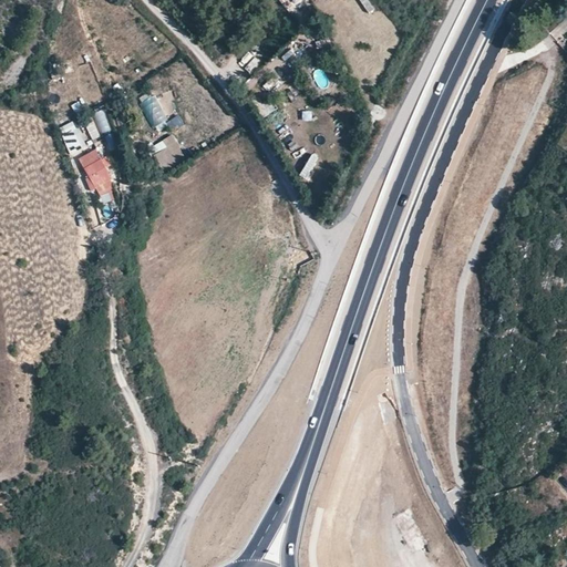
[(331,45),(329,39),(316,43),(319,49),(331,45)]
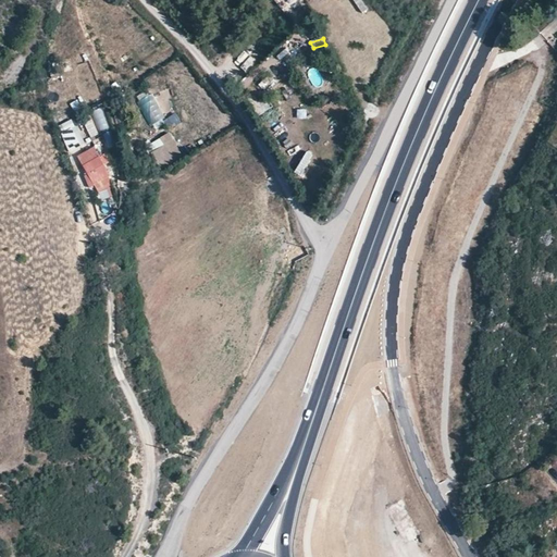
[(152,90),(139,95),(148,125),(162,121),(152,90)]
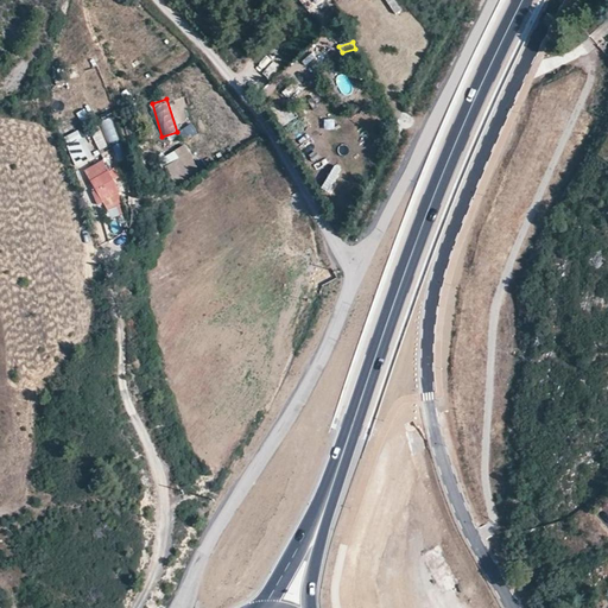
[(284,112),(289,121),(298,118),(295,107),(284,112)]
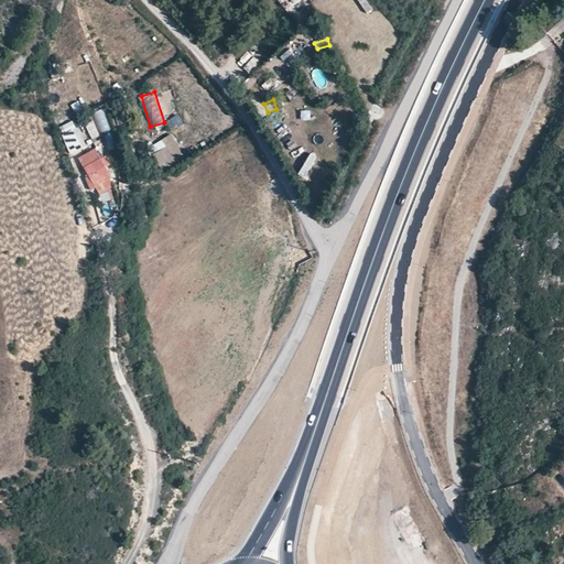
[(93,112),(101,133),(111,130),(104,108),(93,112)]
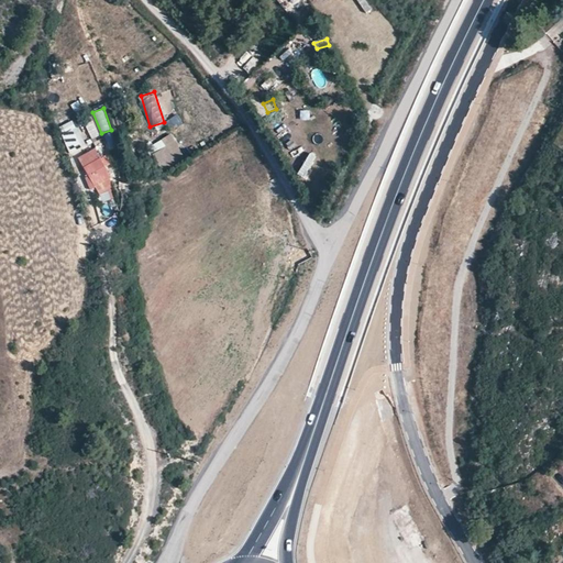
[(85,124),(80,117),(74,121),(78,128),(85,124)]
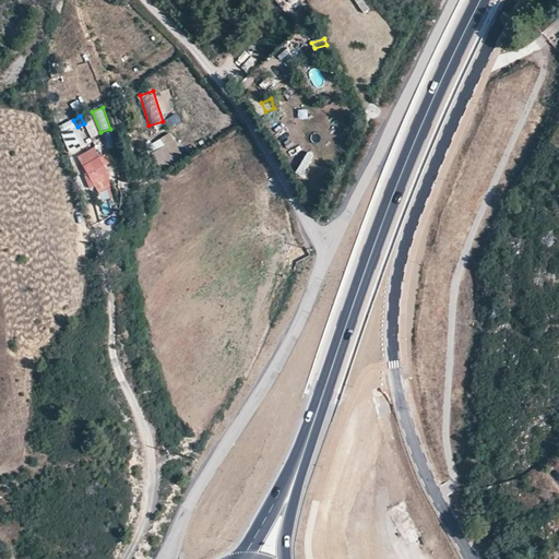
[(168,127),(180,123),(178,116),(166,119),(168,127)]
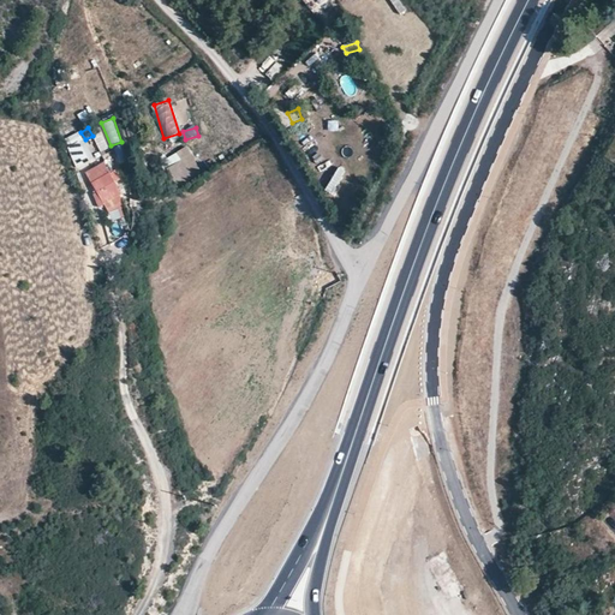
[(102,132),(95,136),(101,150),(108,148),(102,132)]
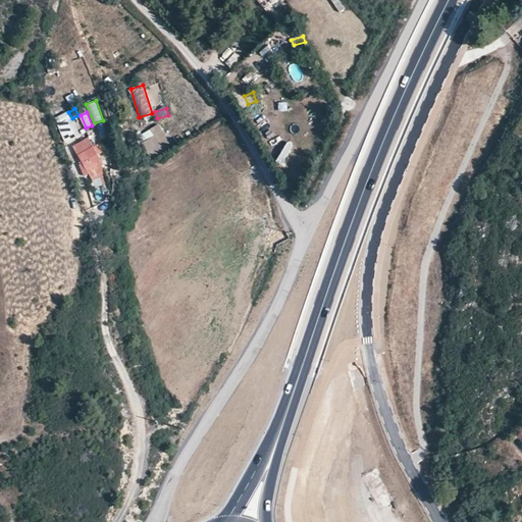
[(65,113),(55,119),(67,142),(77,136),(65,113)]
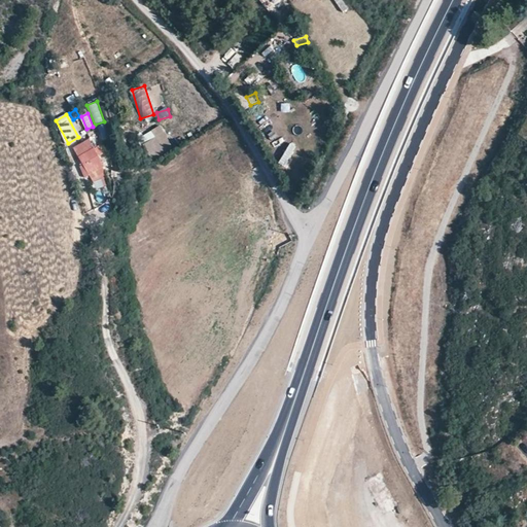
[(147,143),(145,144),(151,154),(170,143),(161,126),(143,136),(147,143)]
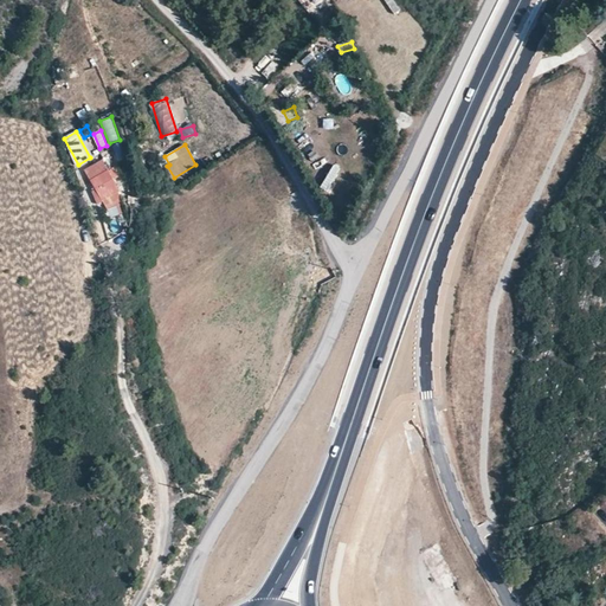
[(94,179),(113,168),(107,159),(89,168),(94,179)]
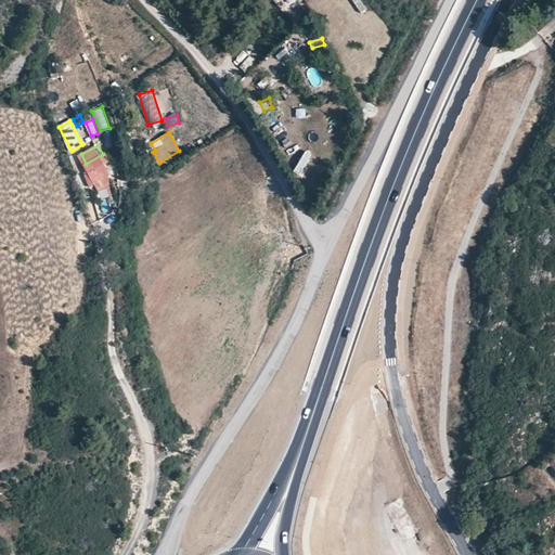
[(306,150),(295,172),(301,176),(312,153),(306,150)]
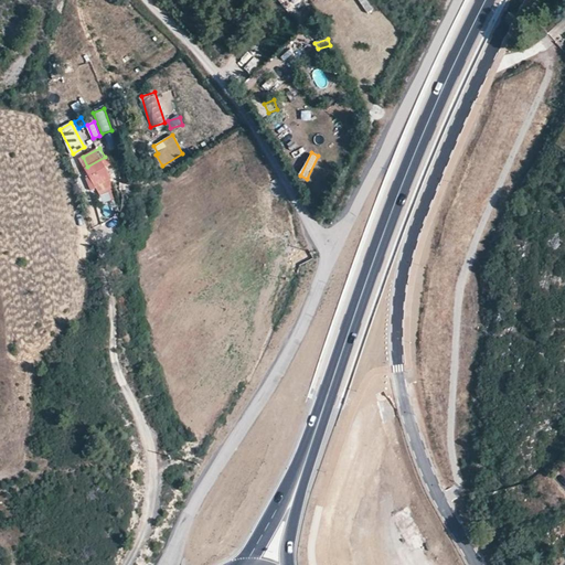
[(87,167),(96,182),(109,176),(106,168),(110,166),(106,157),(105,157),(87,167)]
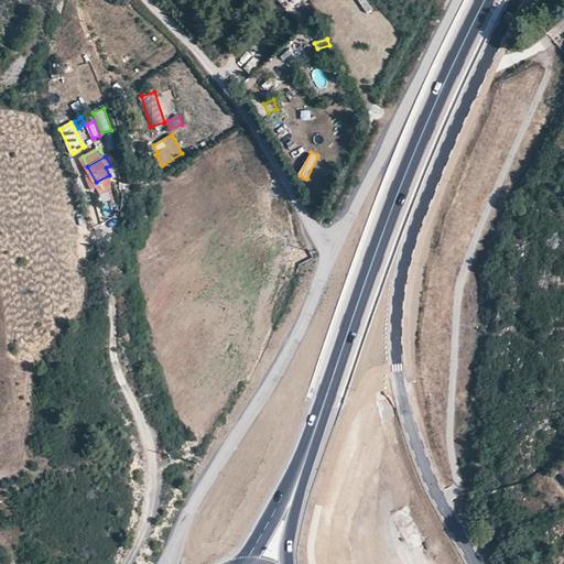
[(109,175),(96,182),(98,185),(111,179),(109,175)]
